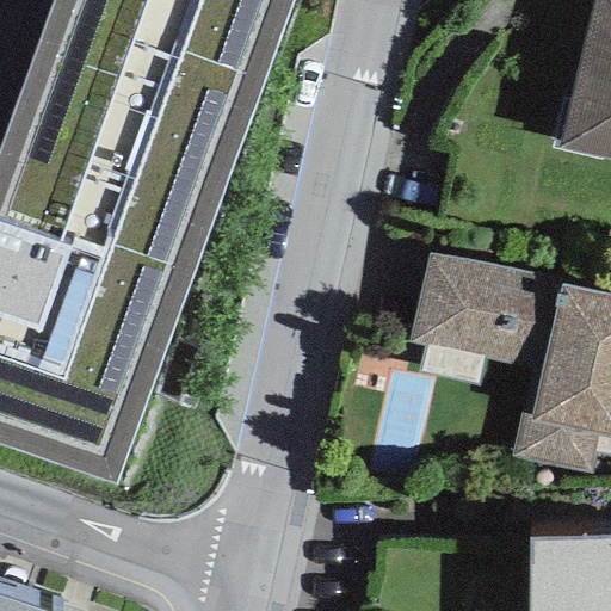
[(51,0),(0,144),(0,444),(112,485),(291,0),(51,0)]
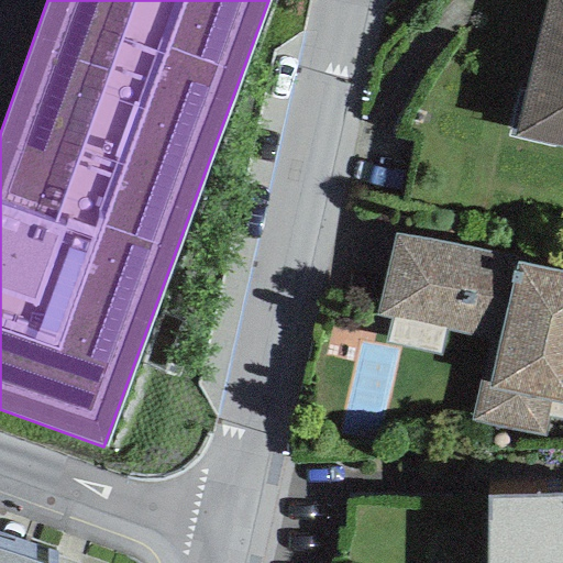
[(562,0),(544,0),(515,134),(562,144),(562,0)]
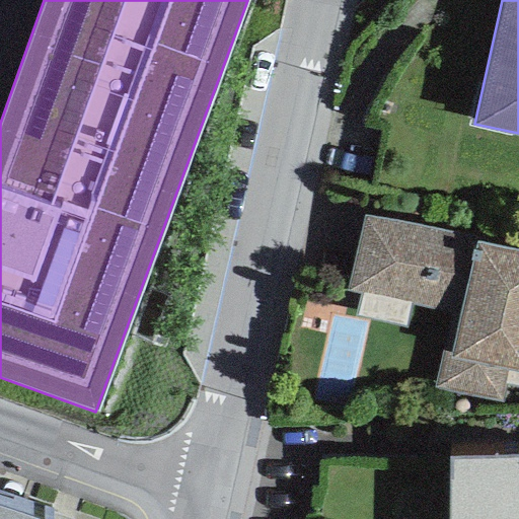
[(478,237),(362,213),(347,289),(451,310),(435,388),(518,404),(518,248),(477,240),(478,237)]
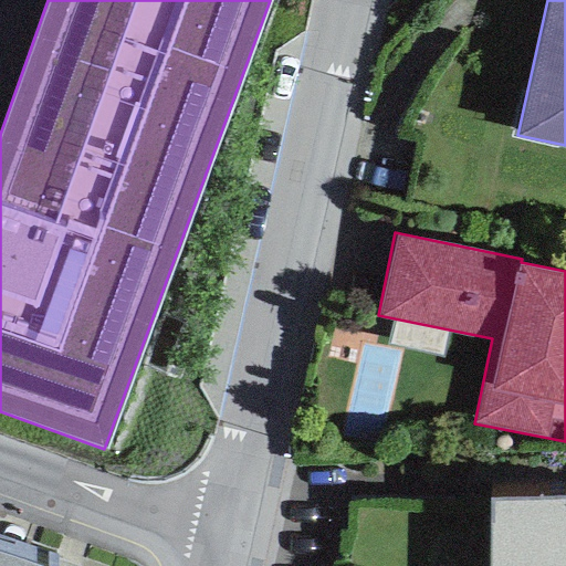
[(565,565),(565,498),(505,499),(505,505),(491,505),(491,565),(565,565)]
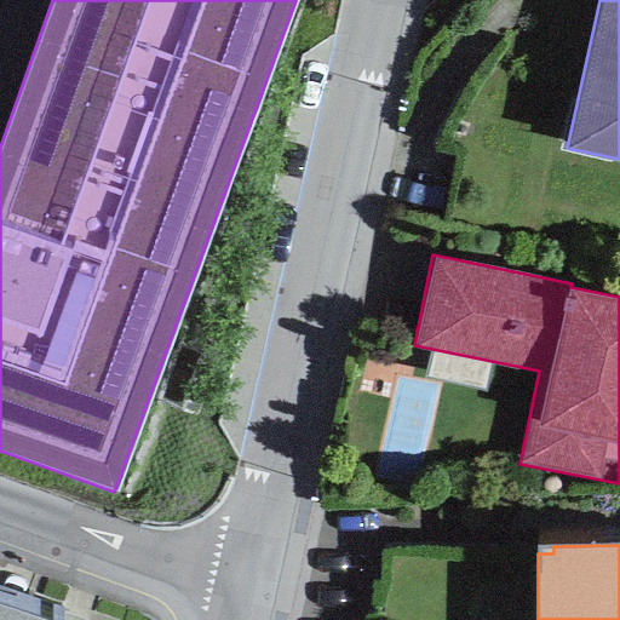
[(44,619),(24,613),(0,604),(0,619),(44,619)]
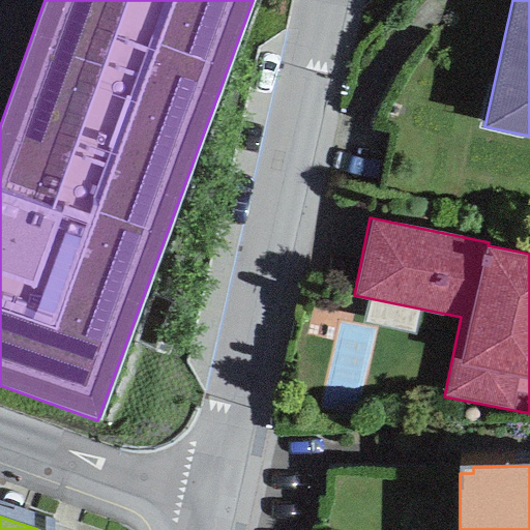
All buildings are outlined.
